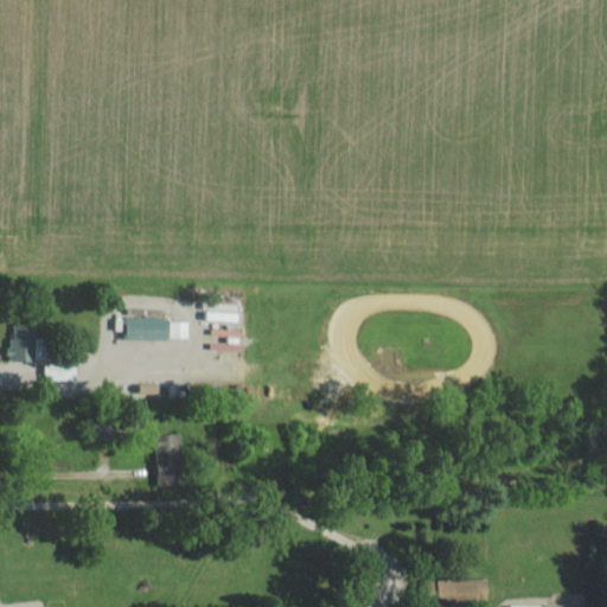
[(129,340),(170,340),(170,310),(128,310),(129,340)]
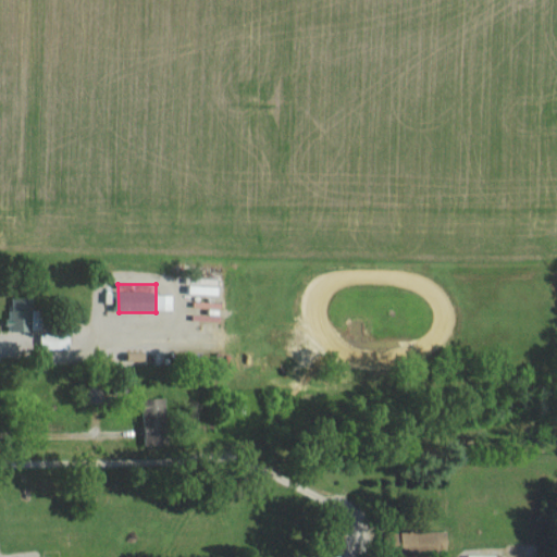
[(158,310),(175,310),(175,295),(158,295),(158,310)]
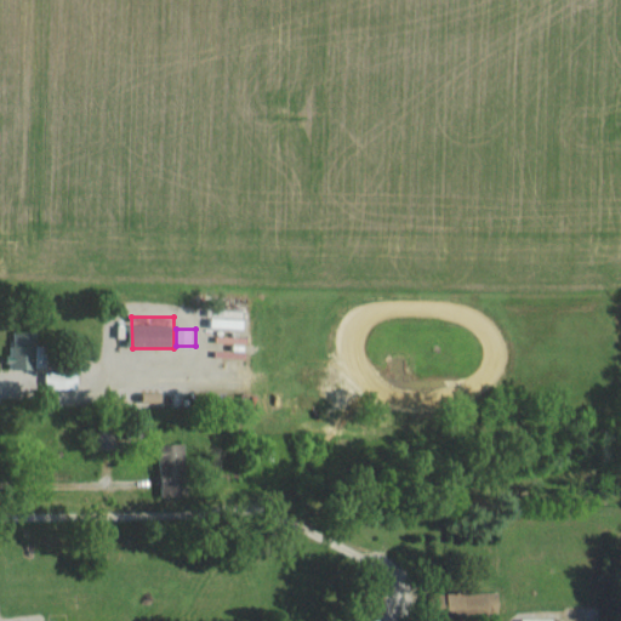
[(39,332),(15,331),(13,369),(50,369),(51,346),(39,346),(39,332)]
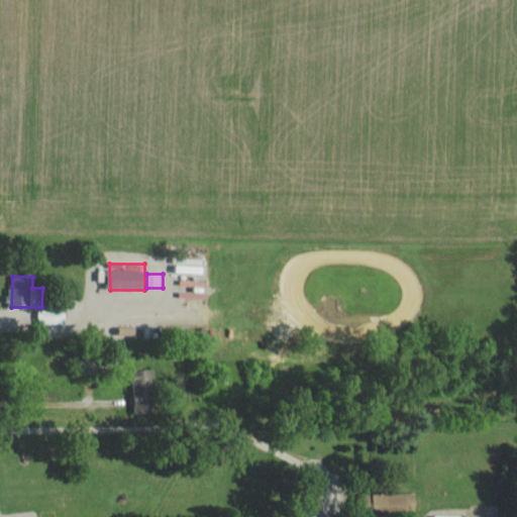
[(182,298),(206,299),(206,282),(193,282),(192,293),(182,292),(182,298)]
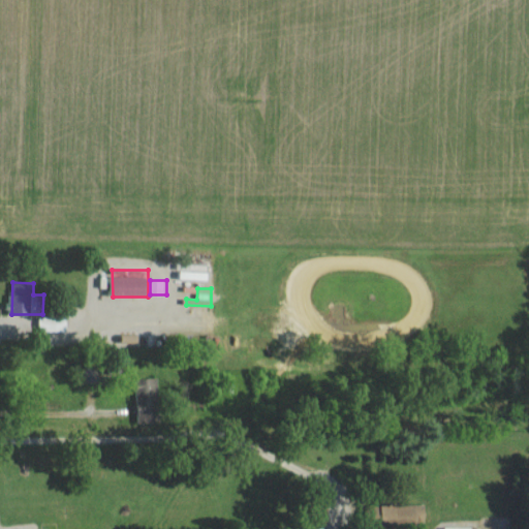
[(41,332),(62,331),(62,317),(41,318),(41,332)]
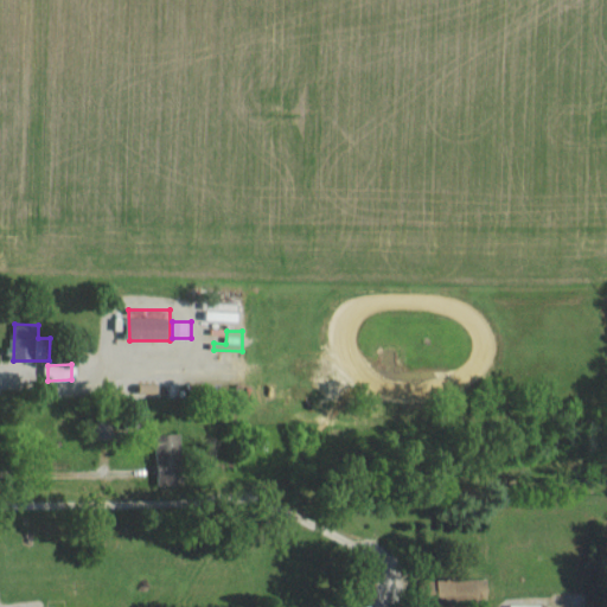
[(98,440),(115,439),(115,422),(97,422),(98,440)]
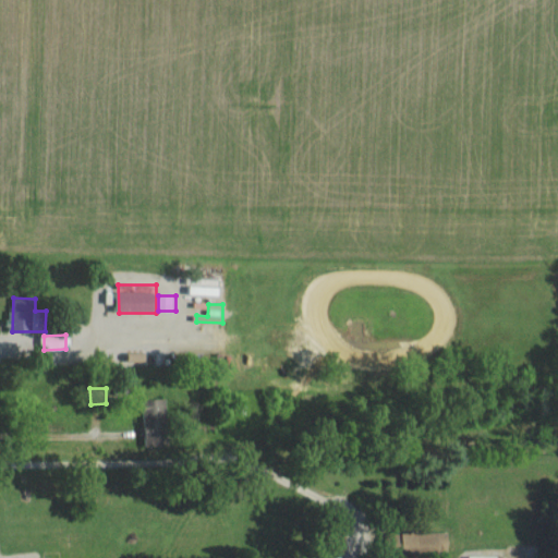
[(147,445),(173,444),(172,400),(145,400),(147,445)]
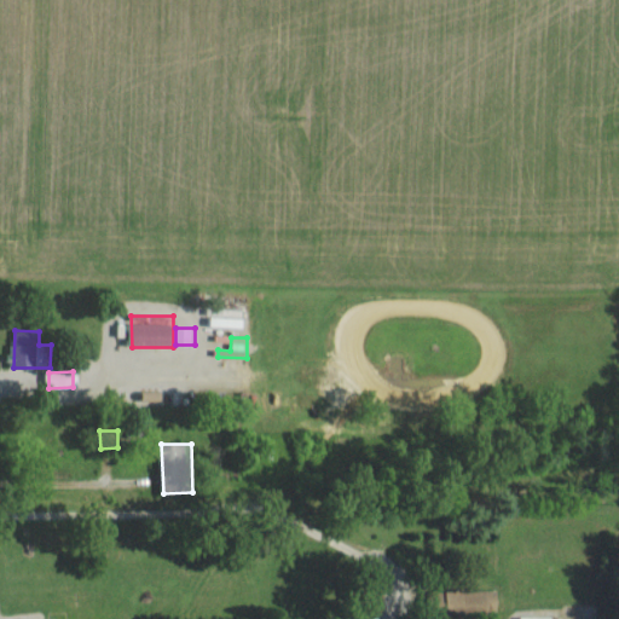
[(499,588),(447,591),(450,617),(502,613),(499,588)]
